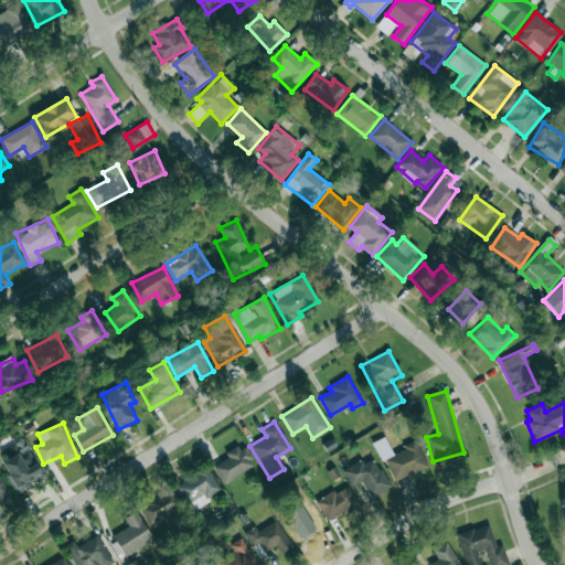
[(393,482),(427,467),(416,441),(392,452),(385,437),(374,441),(393,482)]
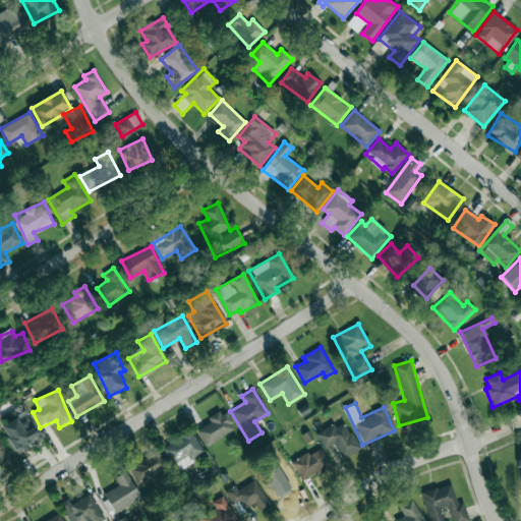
[(235,427),(224,409),(209,419),(210,421),(196,430),(207,446),(235,427)]
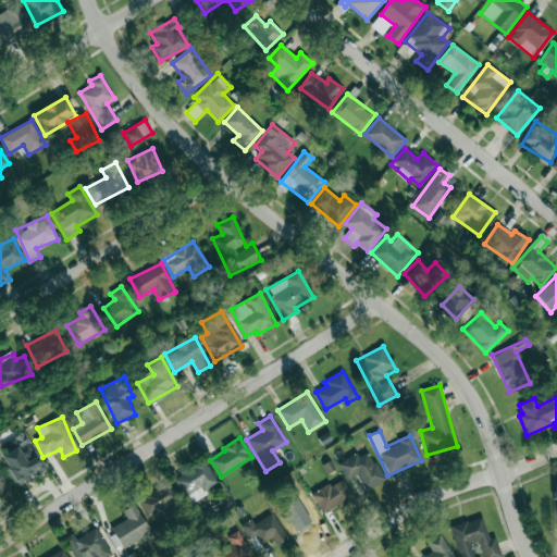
[(1,457),(17,485),(45,470),(29,441),(1,457)]
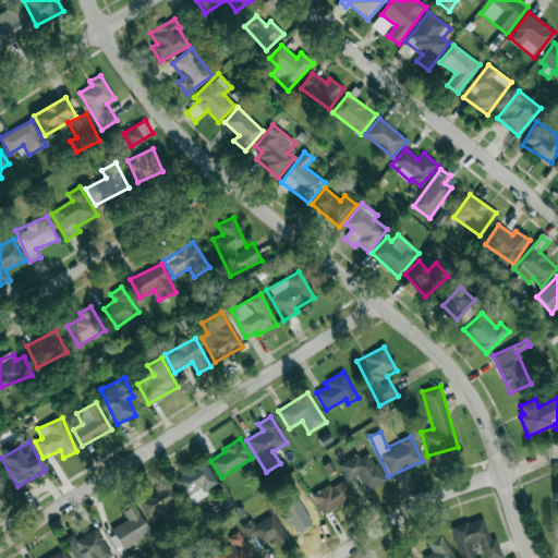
[(347,481),(359,475),(366,490),(385,482),(370,450),(339,464),(347,481)]
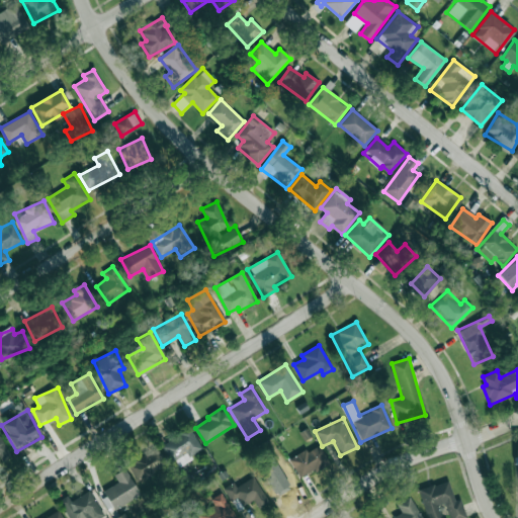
[(202,451),(190,428),(162,444),(175,467),(202,451)]
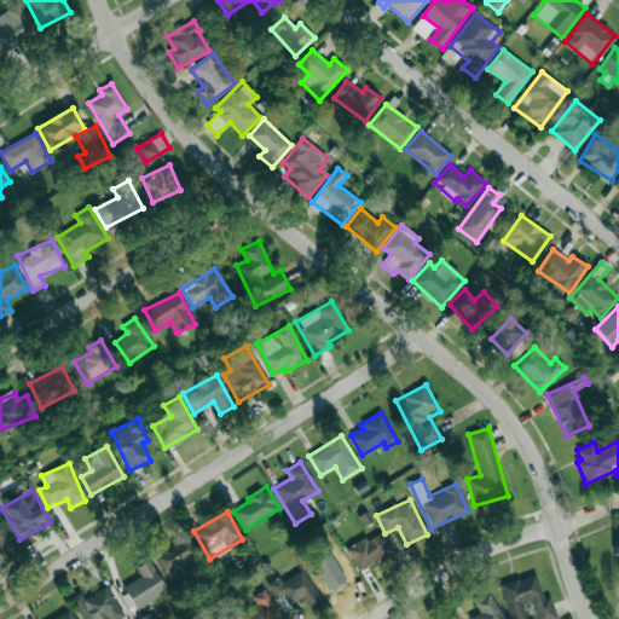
[(0,548),(3,553),(15,545),(0,521),(0,548)]
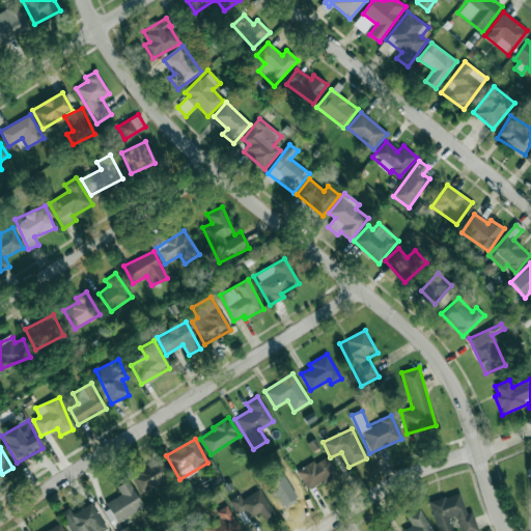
[(297,470),(306,491),(337,476),(328,455),(297,470)]
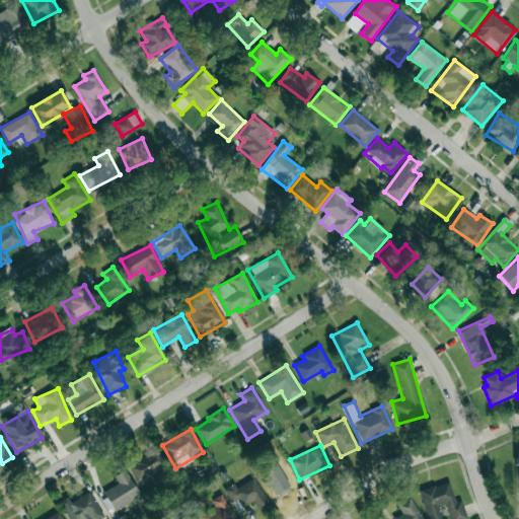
[(167,464),(157,448),(128,466),(138,483),(167,464)]
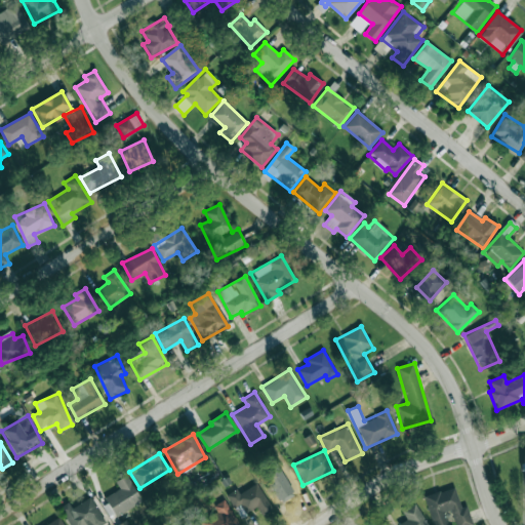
[(275,507),(295,495),(292,490),(300,486),(288,462),(274,470),(279,480),(265,487),(275,507)]
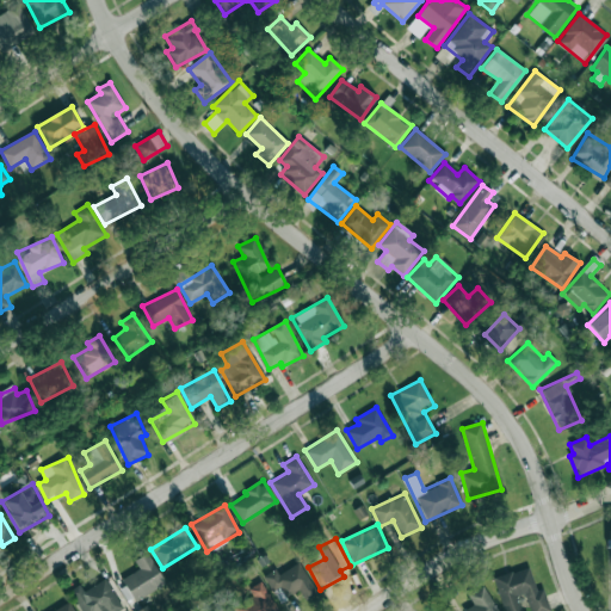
[(123,578),(133,600),(164,587),(150,553),(135,560),(140,571),(123,578)]
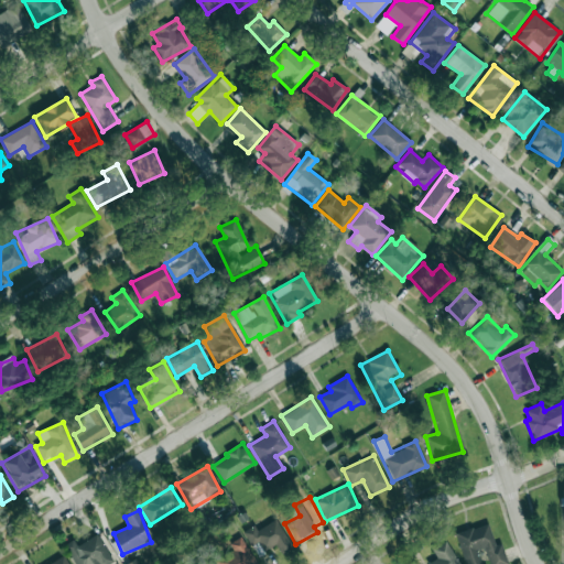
[(251,546),(259,542),(264,551),(274,544),(281,554),(293,546),(275,519),(257,530),(253,525),(242,532),(251,546)]
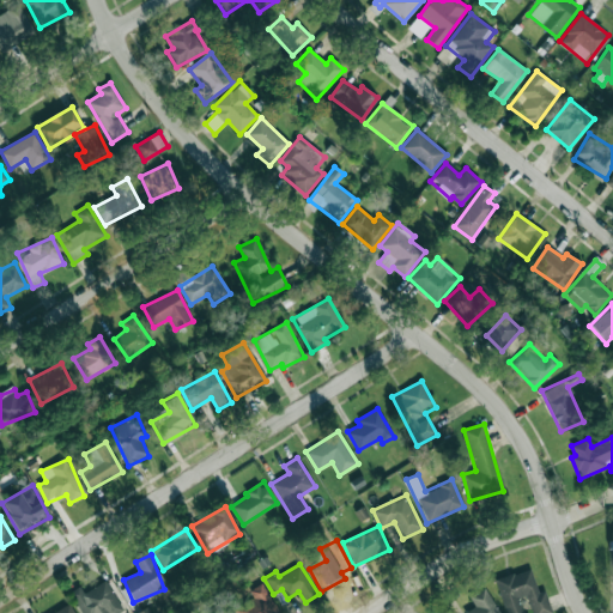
[(530,612),(552,612),(545,589),(538,592),(530,568),(495,578),(505,612),(522,612),(517,598),(526,595),(530,612)]
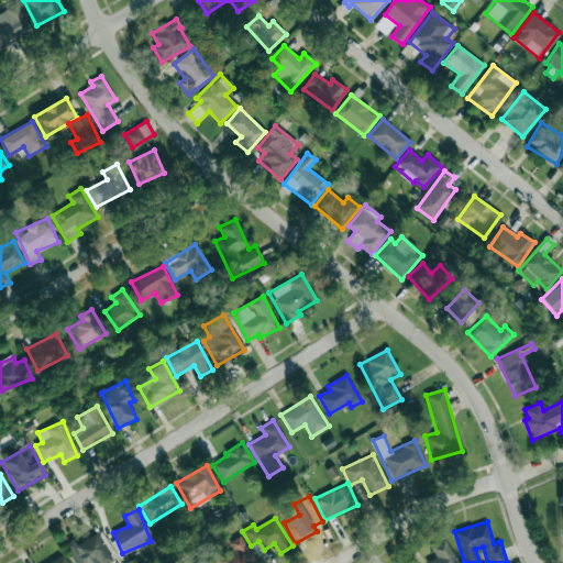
[(75,562),(109,562),(113,561),(96,530),(67,547),(75,562)]
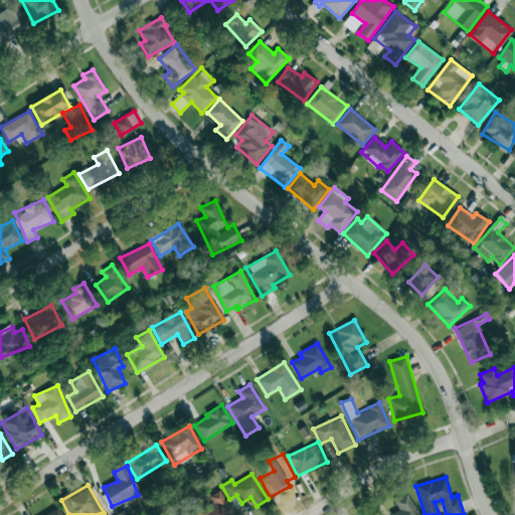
[(212,502),(196,512),(197,514),(233,514),(219,489),(208,496),(212,502)]
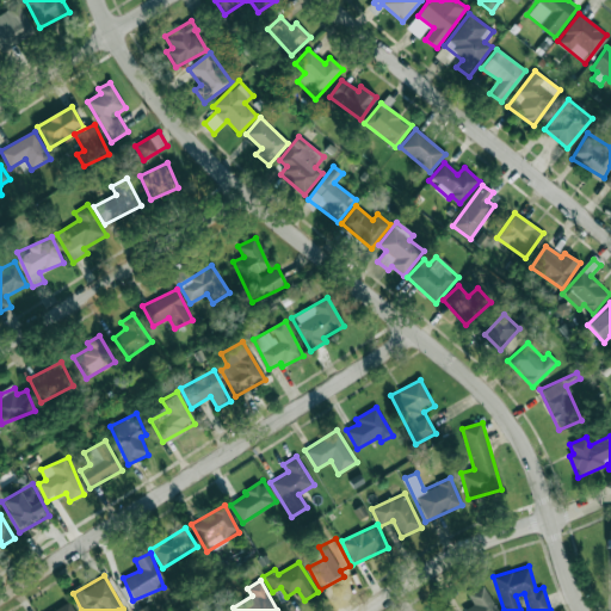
[(495,610),(485,585),(468,593),(473,604),(458,610),(495,610)]
